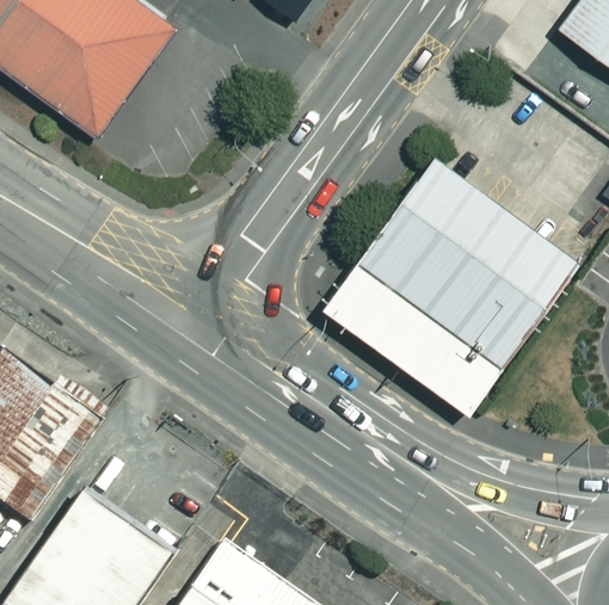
[(176,29),(135,0),(0,0),(0,68),(96,139),(176,29)]
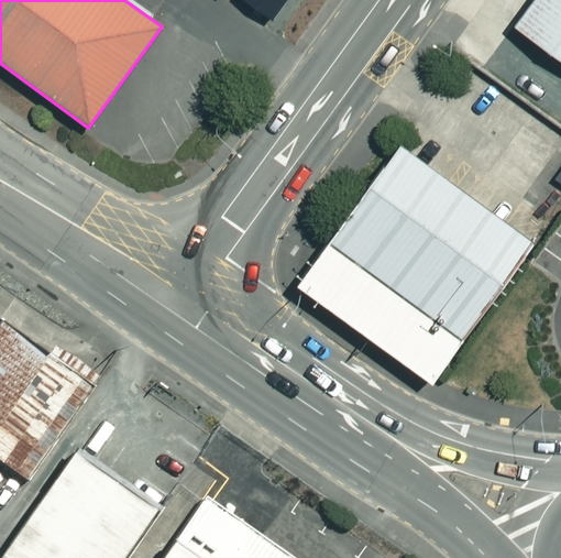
[(560,13),(531,54),(560,75),(560,13)]
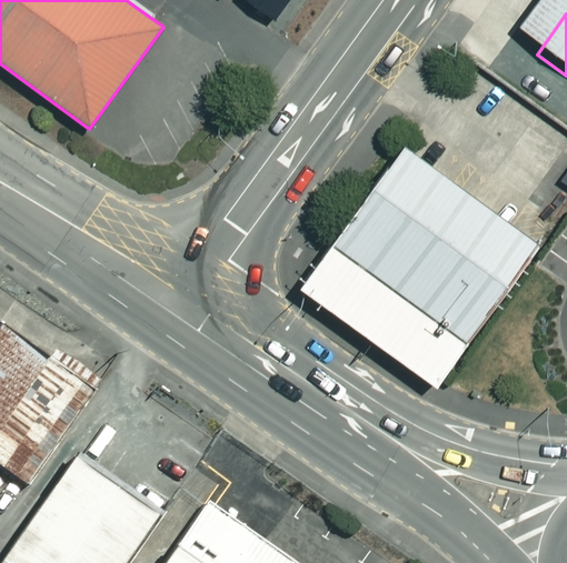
[(404,147),(300,292),(436,386),(538,241),(404,147)]
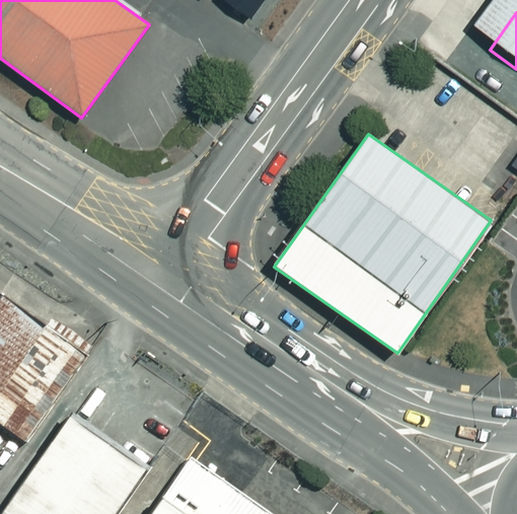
[(41,332),(0,302),(0,432),(21,448),(89,353),(47,322),(41,332)]
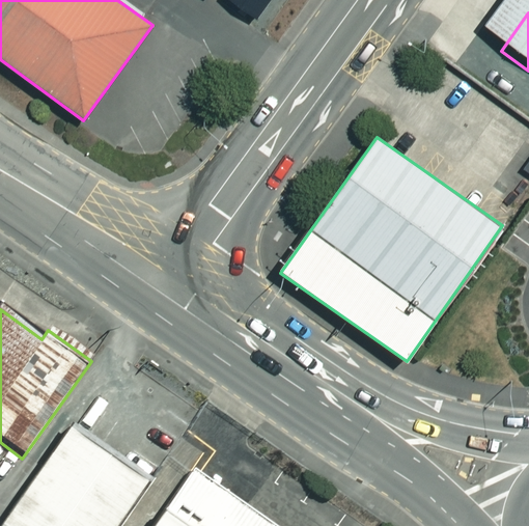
[(117,525),(146,485),(66,428),(0,522),(0,525),(117,525)]
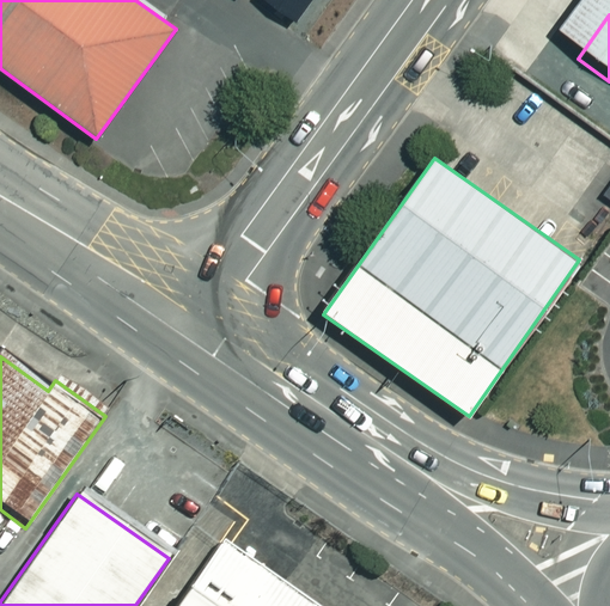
[(306,605),(220,545),(175,605),(306,605)]
